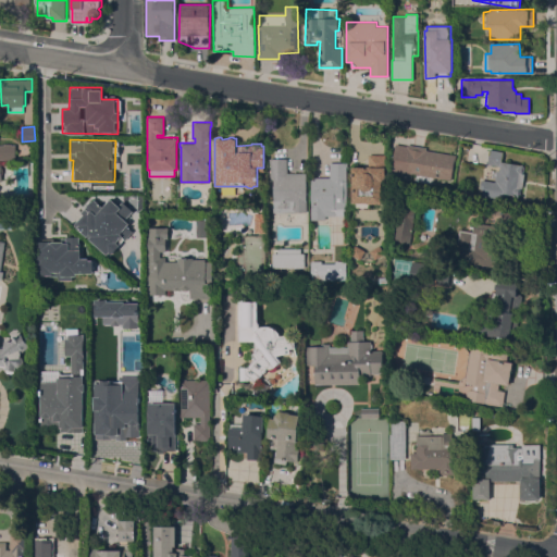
[(0,144),(3,144),(3,143),(12,143),(12,144),(15,144),(15,159),(0,159),(0,144)]
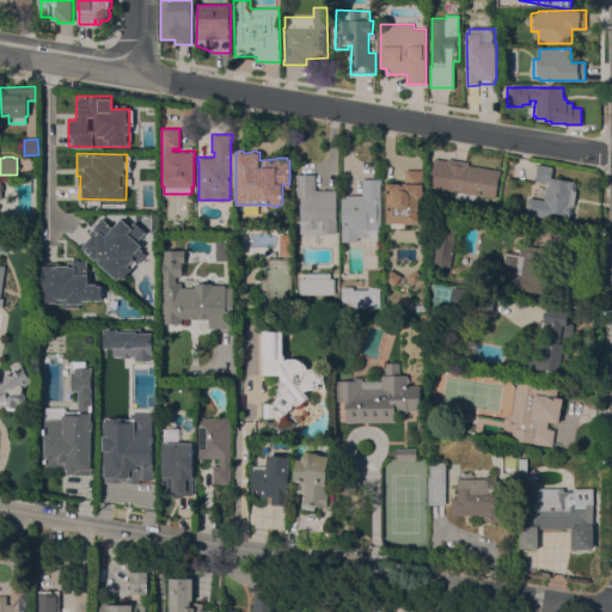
[(469,165),(501,170),(496,199),(429,187),(434,158),(447,160),(447,158),(469,161),(469,165)]
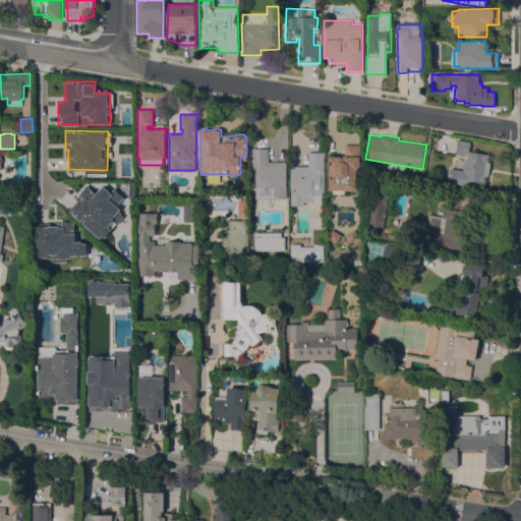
[(488,176),(485,175),(484,183),(470,181),(470,186),(452,183),(453,177),(449,176),(451,168),(463,170),(465,159),(467,159),(468,155),(456,153),(458,141),(470,143),(469,152),(488,155),(488,154),(489,154),(488,162),(490,163),(488,176)]
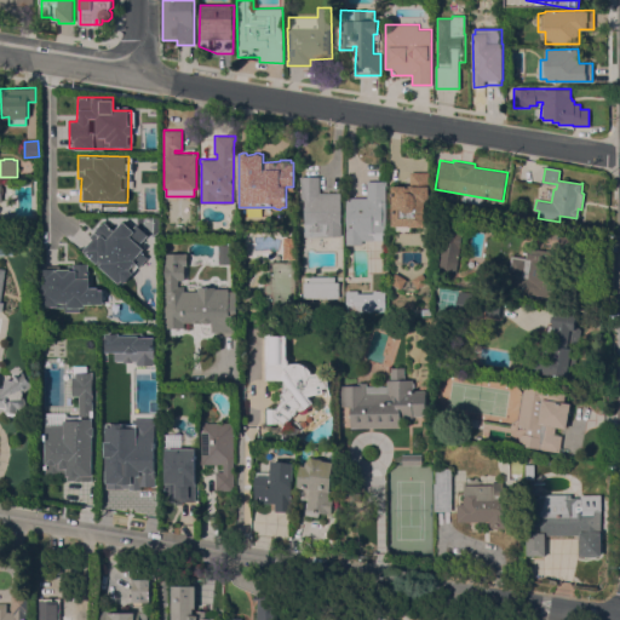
[(411,189),(411,174),(430,174),(430,195),(426,195),(426,227),(391,227),(391,189),(411,189)]
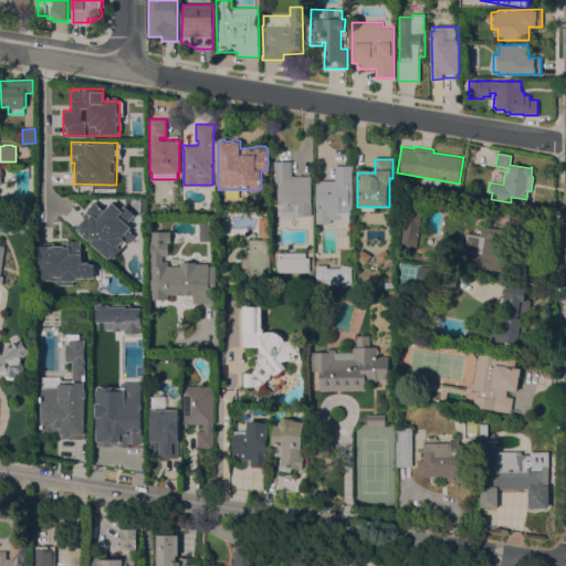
[(278,180),(274,181),(274,160),(292,160),(292,176),(311,175),(312,215),(279,216),(278,180)]
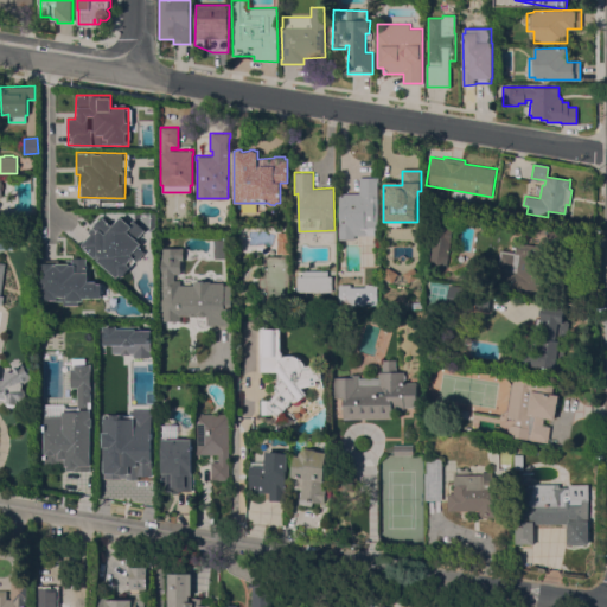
[(359,192),(359,177),(379,177),(379,181),(378,181),(378,229),(375,229),(375,235),(355,235),(355,238),(339,238),(339,227),(339,193),(359,192)]
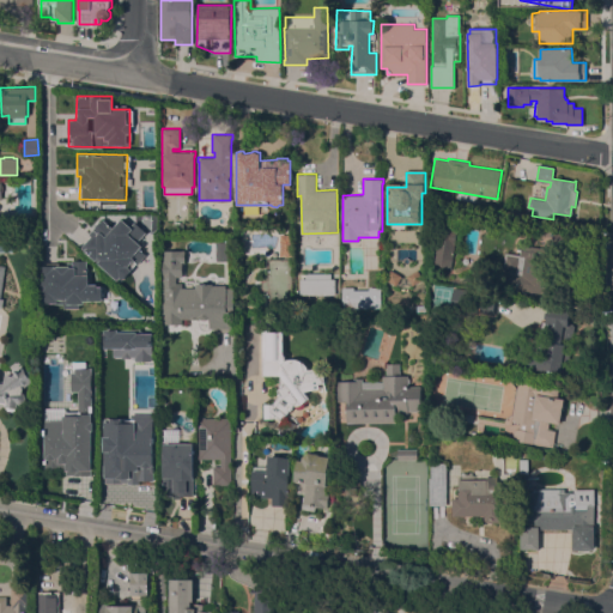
[(144,232),(121,216),(113,228),(101,218),(78,248),(121,280),(135,261),(131,258),(140,244),(137,241),(144,232)]
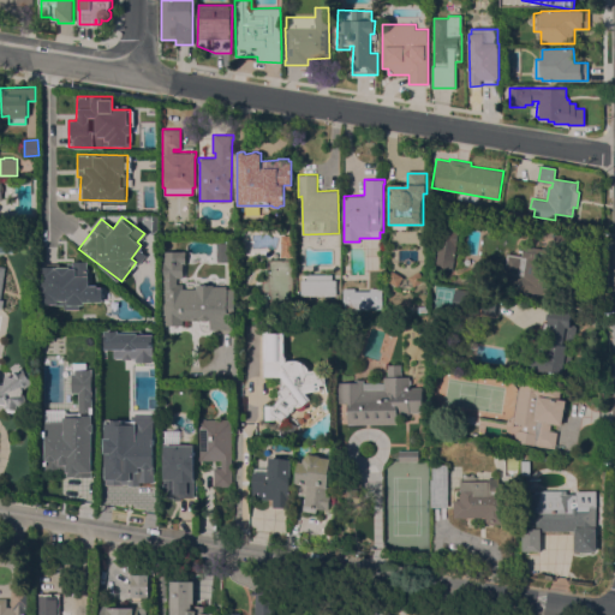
[(554,230),(553,238),(542,236),(543,227),(554,230)]
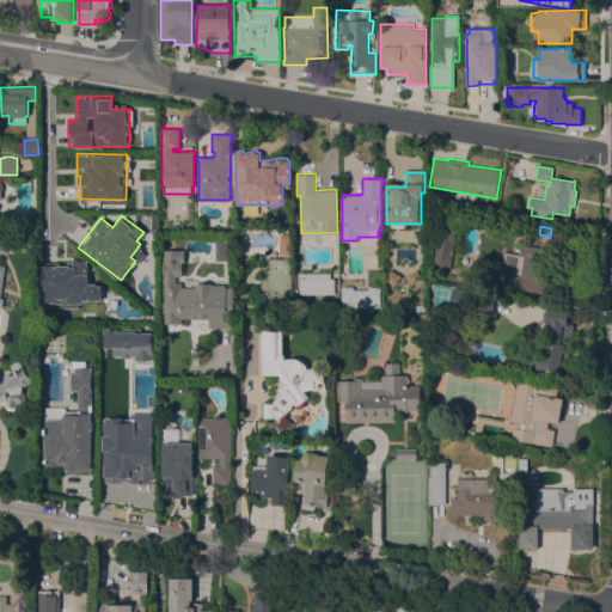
[(436,227),(456,230),(450,267),(430,264),(436,227)]
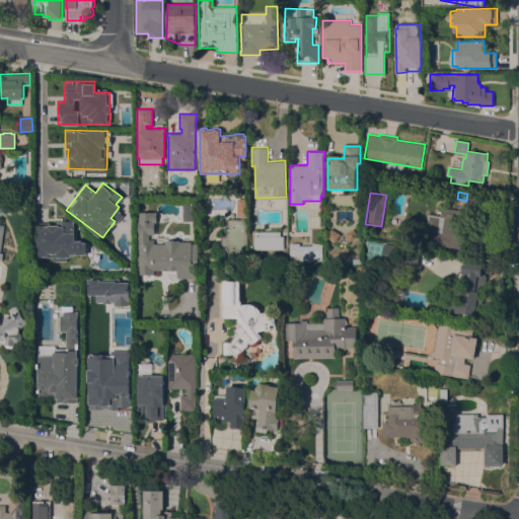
[(468,196),(480,197),(478,208),(466,206),(468,196)]
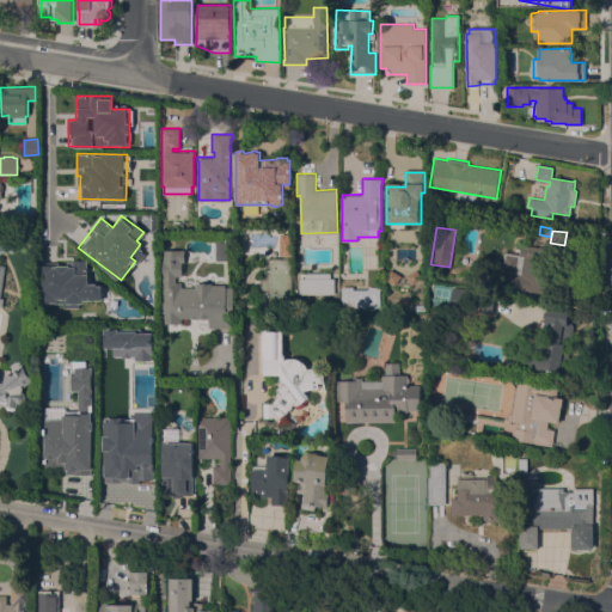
[(280,233),(292,234),(292,255),(280,255),(280,233)]
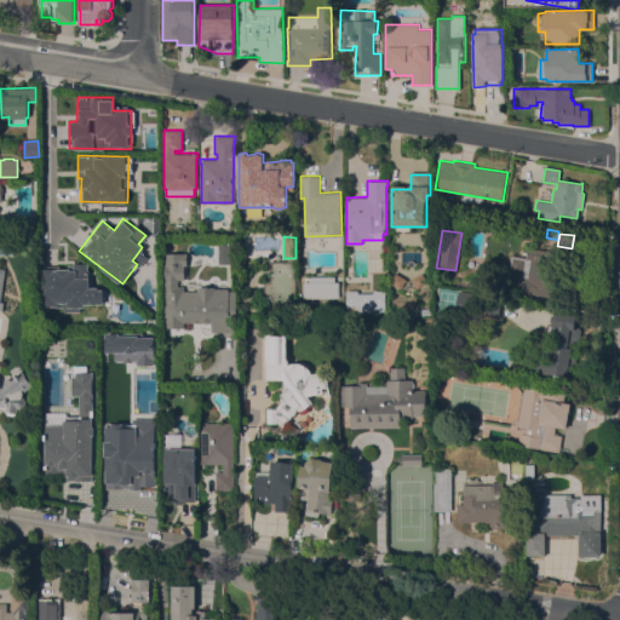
[(219,245),(230,245),(230,264),(219,264),(219,245)]
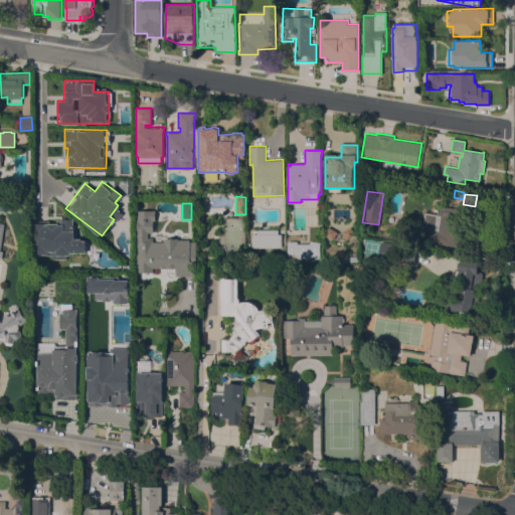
[(467,209),(461,247),(417,239),(422,211),(437,213),(438,210),(437,210),(438,204),(467,209)]
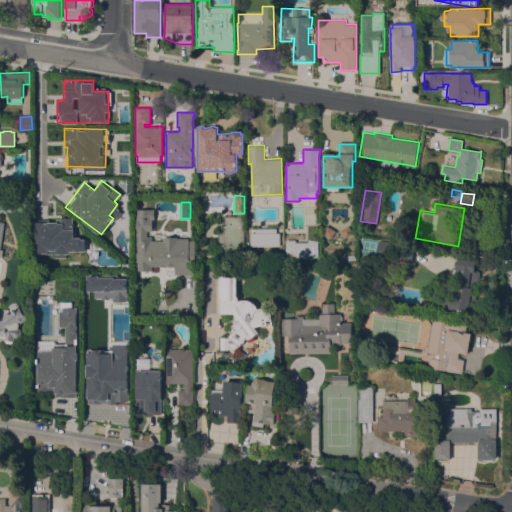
[(165,266),(158,266),(152,266),(152,270),(135,270),(136,208),(155,209),(154,219),(153,219),(152,231),(147,231),(147,236),(152,236),(152,240),(163,240),(164,236),(177,236),(177,237),(188,238),(188,240),(195,240),(195,274),(174,274),(174,265),(172,267),(168,267),(166,266),(165,266)]
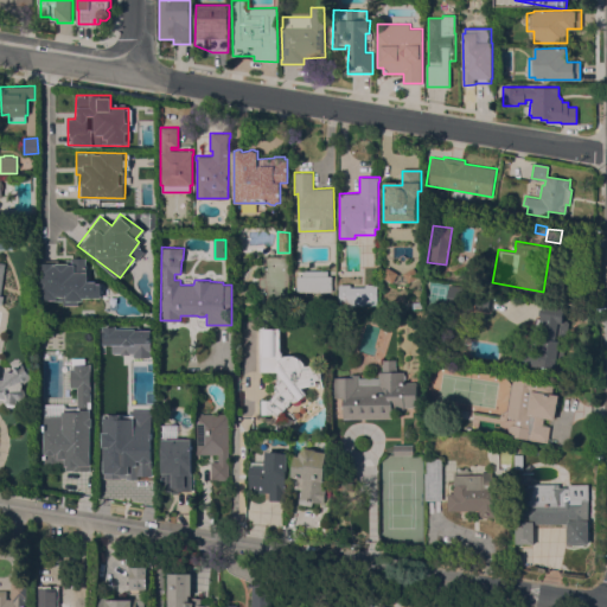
[(38,300),(62,300),(62,305),(80,305),(80,296),(100,296),(100,281),(85,281),(85,257),(70,257),(70,263),(38,262),(38,300)]
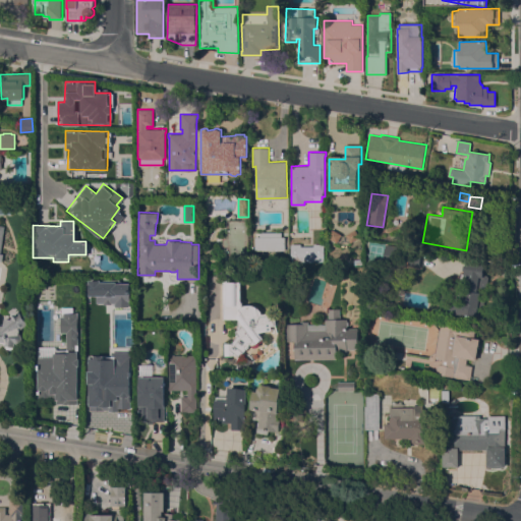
[(254,249),(254,236),(259,236),(259,232),(281,232),(281,236),(285,236),(285,250),(254,249)]
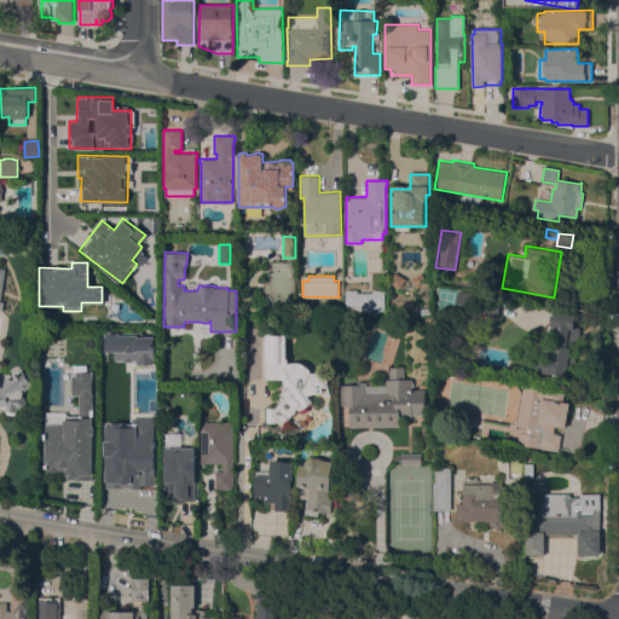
[(343,311),(383,311),(383,291),(345,291),(343,311)]
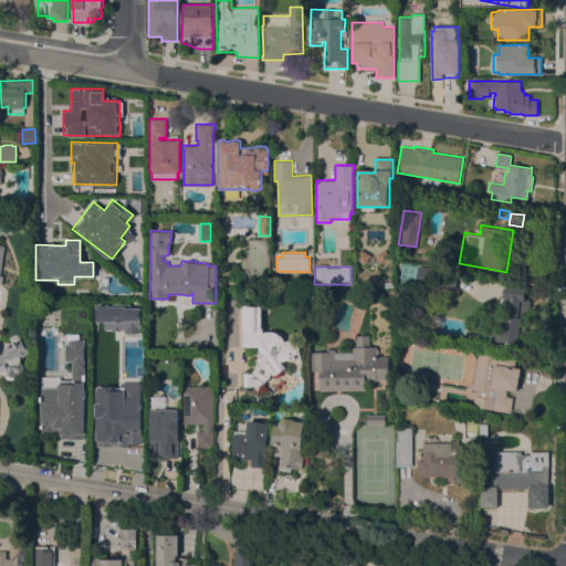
[(527,286),(525,299),(531,300),(528,318),(523,317),(519,344),(511,343),(511,345),(489,342),(493,318),(499,320),(500,311),(498,310),(500,295),(504,296),(504,293),(502,293),(503,287),(506,287),(507,283),(527,286)]
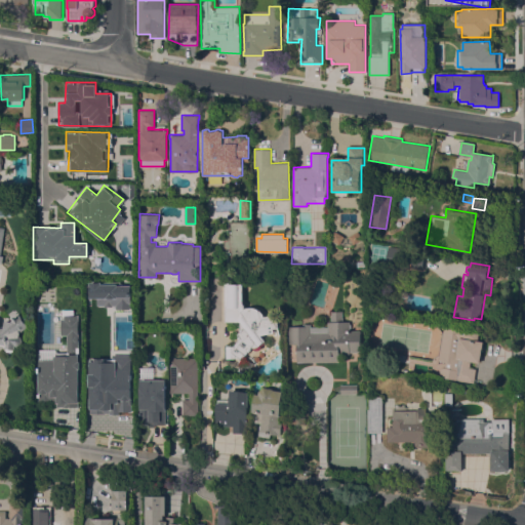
[(129,283),(88,282),(88,297),(95,297),(95,307),(129,307),(129,283)]
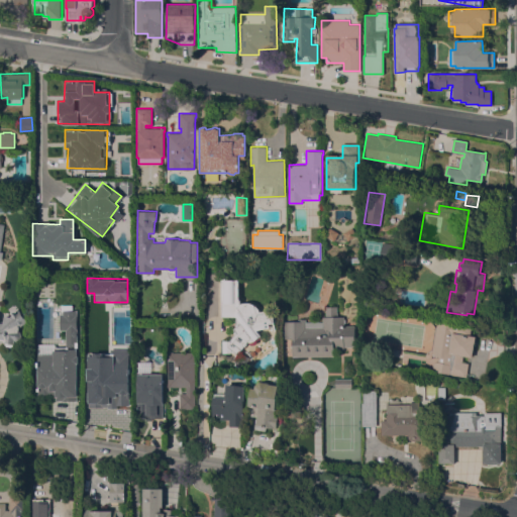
[(272,309),(275,322),(269,323),(270,327),(256,330),(261,335),(260,336),(261,337),(255,340),(254,339),(252,341),(250,342),(247,341),(241,349),(240,348),(236,353),(234,351),(232,352),(230,352),(229,352),(221,352),(221,340),(231,340),(234,335),(233,329),(237,325),(236,322),(236,319),(237,317),(236,316),(221,316),(221,302),(222,302),(222,280),(236,280),(236,303),(235,303),(235,304),(237,306),(239,304),(242,303),(246,302),(250,302),(253,304),(257,307),(260,309),(260,311),(272,309)]
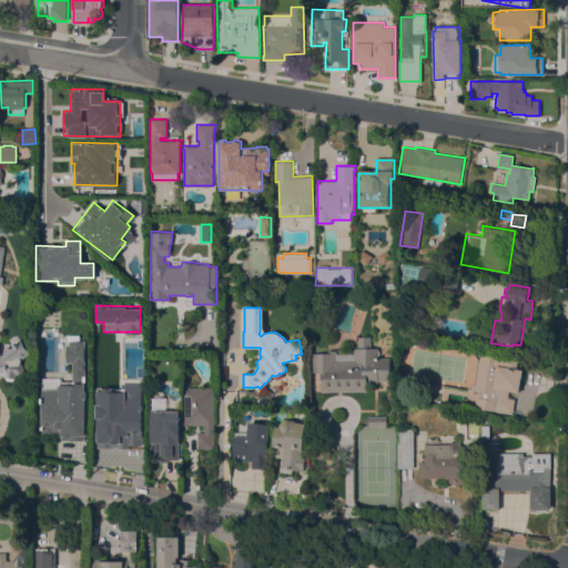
[(355,357),(355,347),(358,347),(358,336),(369,336),(371,347),(377,347),(377,350),(379,351),(379,354),(377,355),(377,357),(391,357),(391,381),(367,381),(367,392),(321,392),(321,386),(311,386),(311,372),(312,372),(312,353),(327,353),(327,350),(336,350),(336,357),(355,357)]
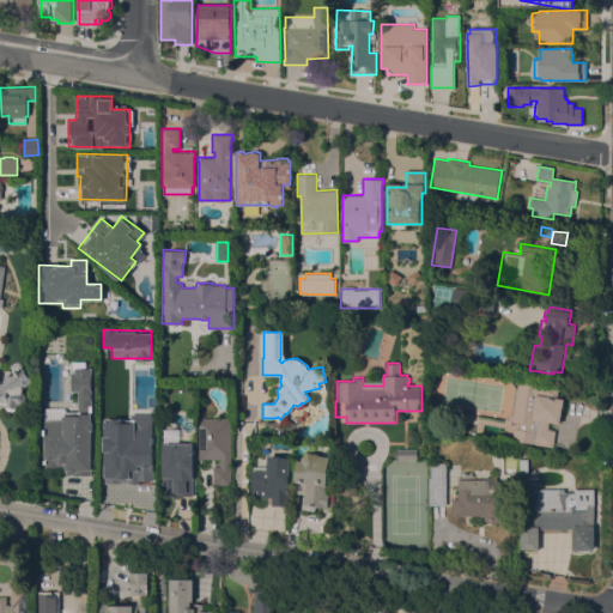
[(90,368),(71,366),(70,390),(77,390),(77,412),(90,412),(90,368)]
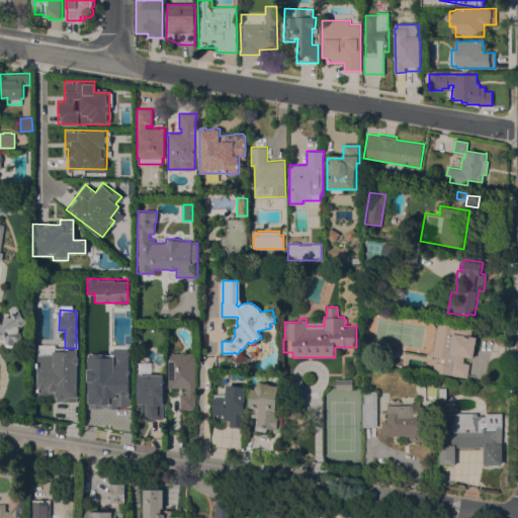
[(0,323),(3,324),(4,316),(10,317),(19,311),(20,312),(22,312),(25,315),(24,317),(27,322),(20,328),(19,332),(23,333),(23,335),(21,339),(19,341),(16,342),(15,340),(14,345),(13,344),(13,346),(11,347),(7,347),(5,345),(5,343),(5,340),(0,339),(0,323)]
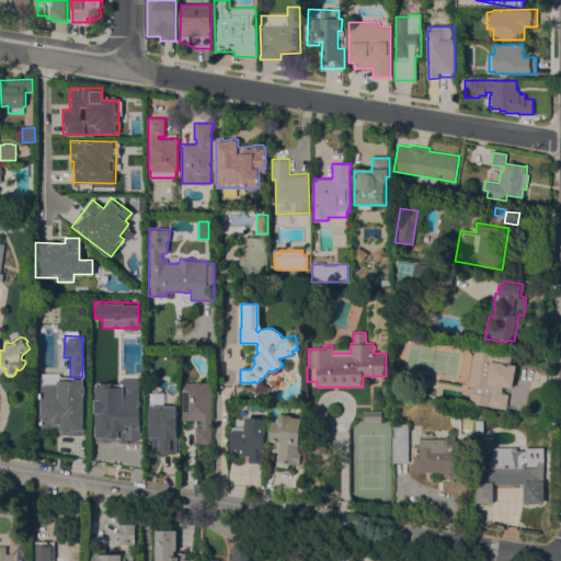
[(476,345),(512,352),(511,363),(516,364),(513,388),(503,386),(502,392),(510,393),(506,409),(473,403),(473,402),(472,402),(471,401),(470,398),(470,396),(471,393),(474,392),(476,392),(477,387),(468,385),(476,345)]
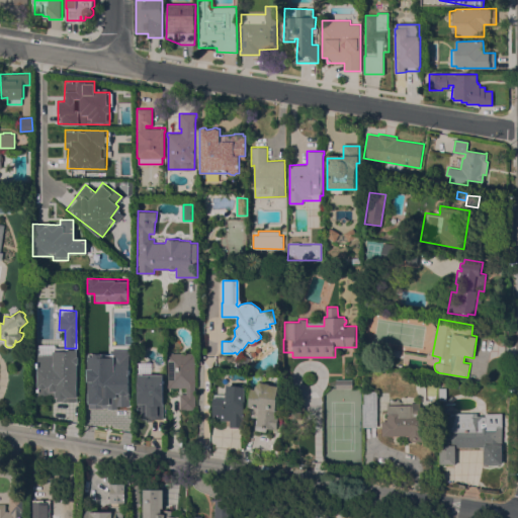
[(76,401),(76,347),(36,347),(36,396),(54,396),(54,401),(76,401)]
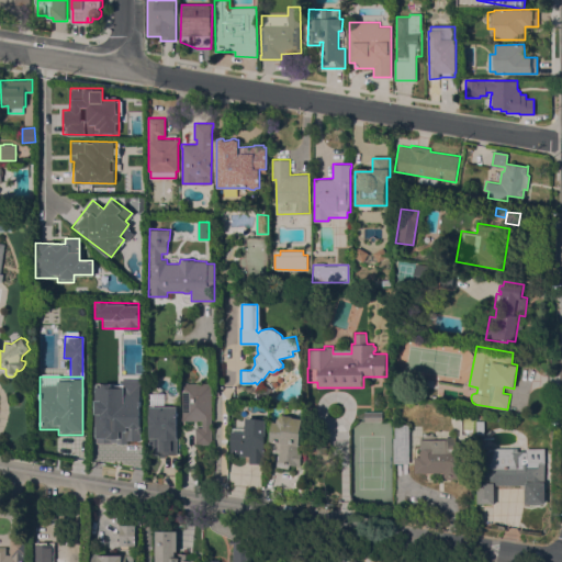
[(139,440),(138,379),(122,379),(122,385),(93,386),(94,437),(103,437),(103,442),(116,441),(116,430),(122,430),(122,440),(139,440)]
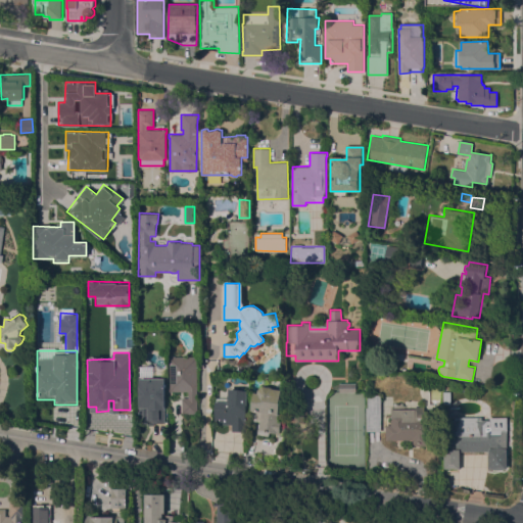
[(197,411),(197,414),(182,414),(182,397),(188,397),(188,391),(170,391),(170,355),(197,355),(197,359),(197,411)]
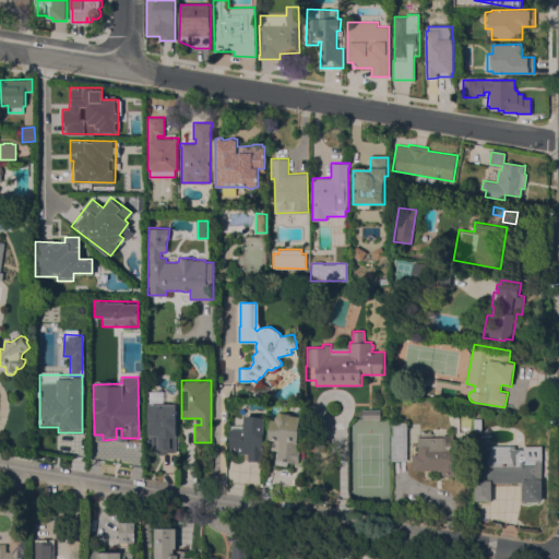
[(270,388),(266,396),(253,392),(258,382),(270,388)]
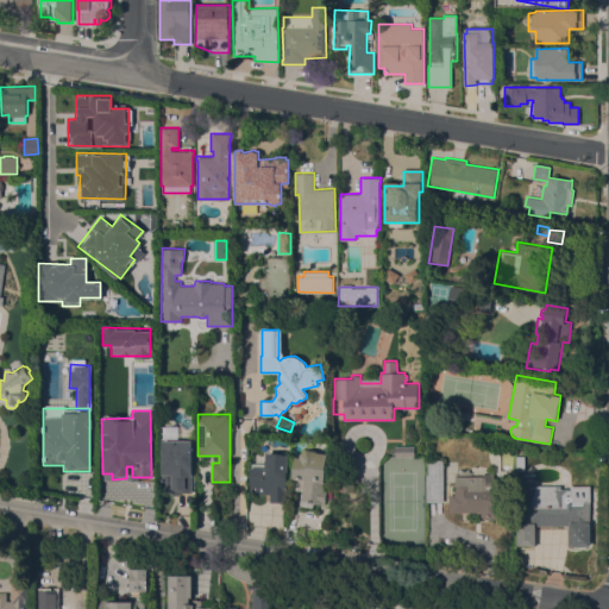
[(192,493),(179,493),(179,495),(171,495),(171,493),(162,493),(162,440),(192,440),(192,493)]
